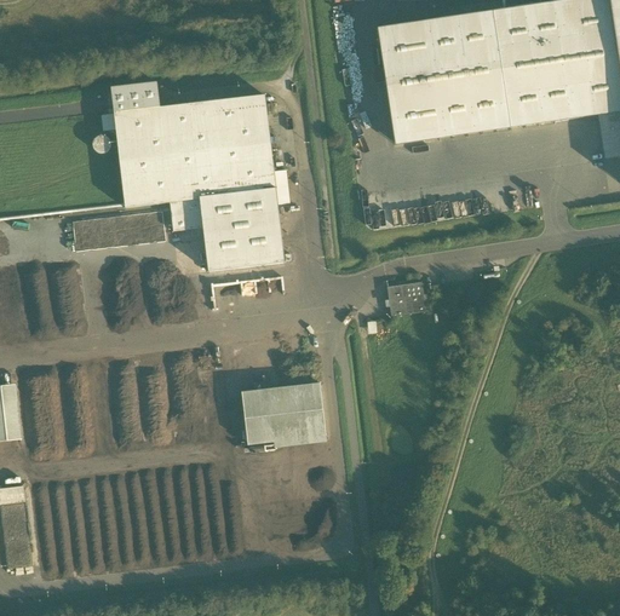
[(395,143),(597,113),(619,108),(619,72),(608,0),(556,0),(377,27),(395,143)]
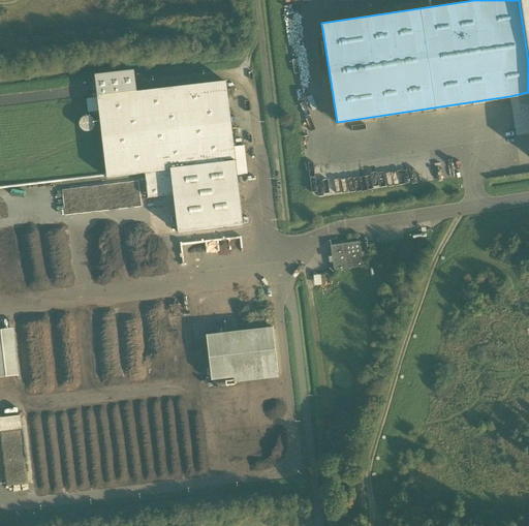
[(519,0),(528,61),(528,0),(519,0)]
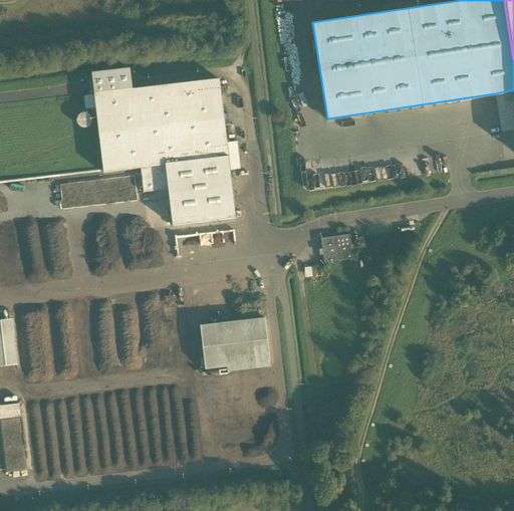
[(92,73),(94,92),(133,87),(130,66),(91,71),(92,73)]
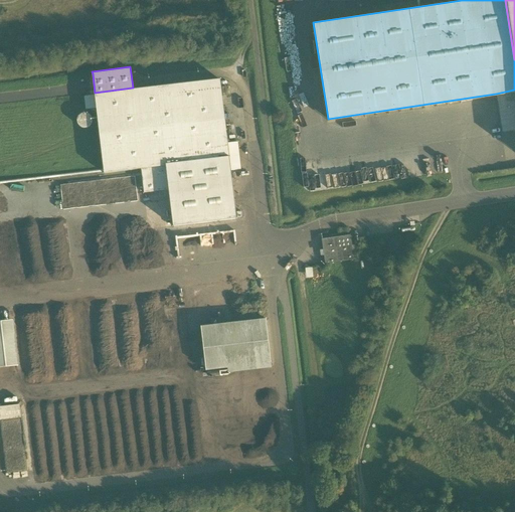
[(220,77),(133,88),(95,93),(96,106),(104,171),(141,167),(166,164),(229,156),(227,141),(220,77)]
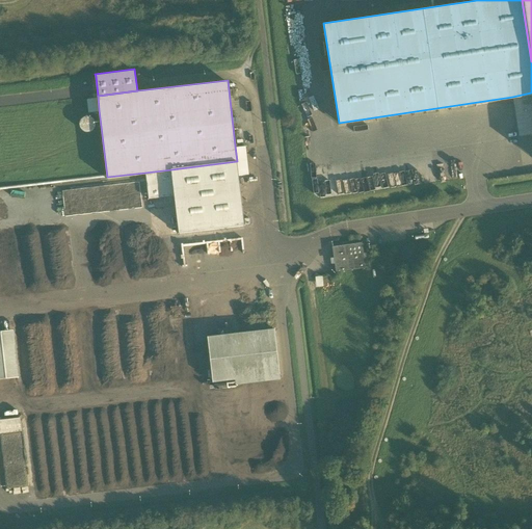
[(531,93),(512,97),(519,135),(531,132),(531,93)]
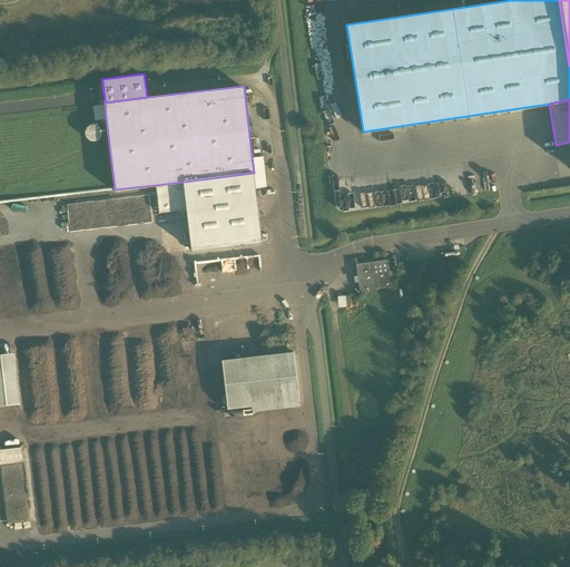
[(95,118),(106,117),(105,103),(94,105),(95,118)]
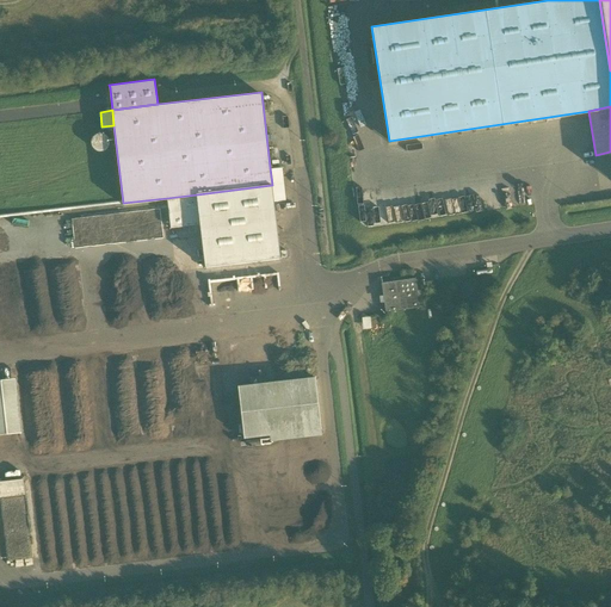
[(92,137),(91,141),(92,144),(94,147),(97,148),(100,149),(104,148),(106,146),(109,143),(109,140),(109,136),(106,134),(103,131),(99,131),(97,132),(93,135),(92,137)]
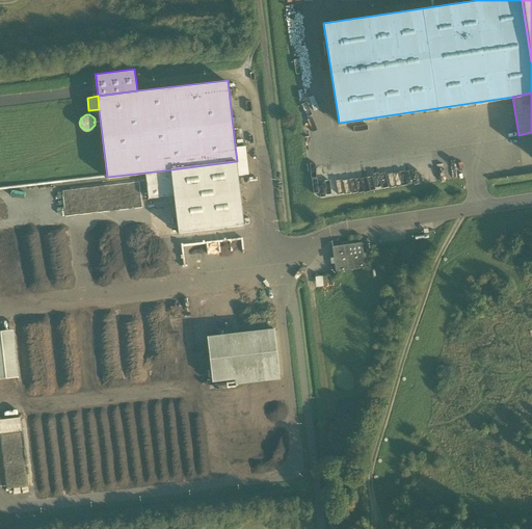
[(245,144),(235,146),(237,161),(238,174),(248,173),(245,144)]
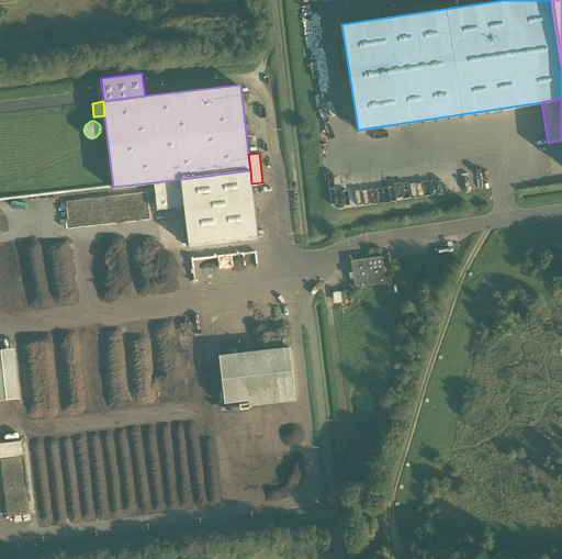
[(250,170),(181,179),(183,204),(189,244),(258,236),(251,183),(250,170)]
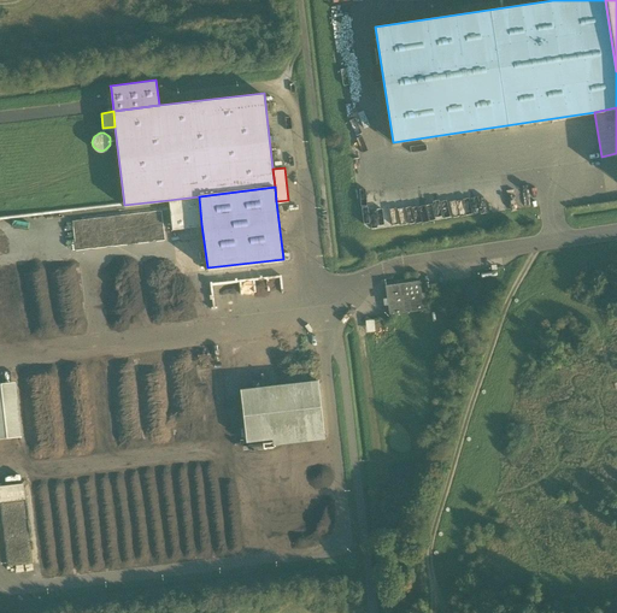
[(172,228),(201,224),(199,196),(169,200),(172,228)]
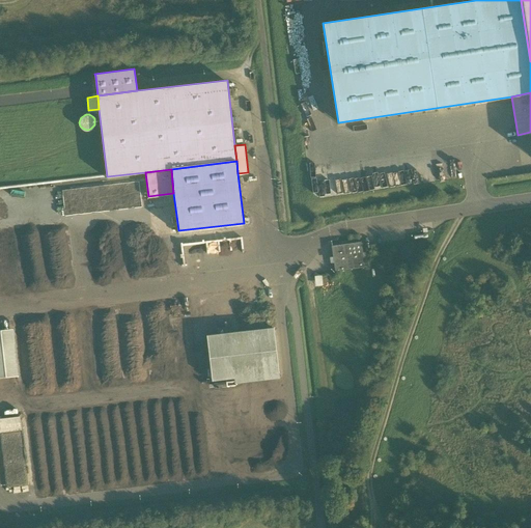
[(130,181),(61,188),(64,212),(112,207),(111,201),(114,201),(114,204),(132,202),(130,191),(131,191),(130,181)]
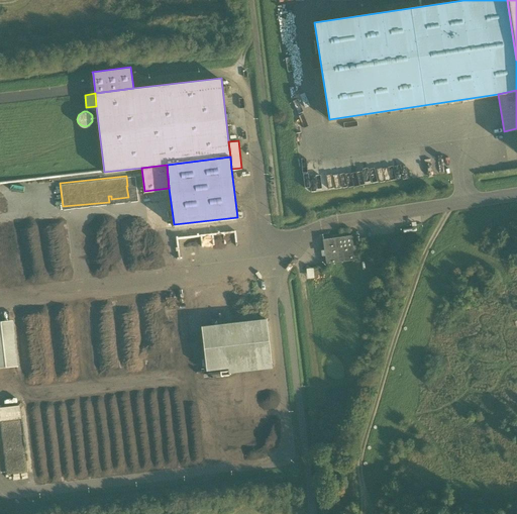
[(323,238),(326,263),(355,259),(352,240),(352,238),(351,233),(323,238)]
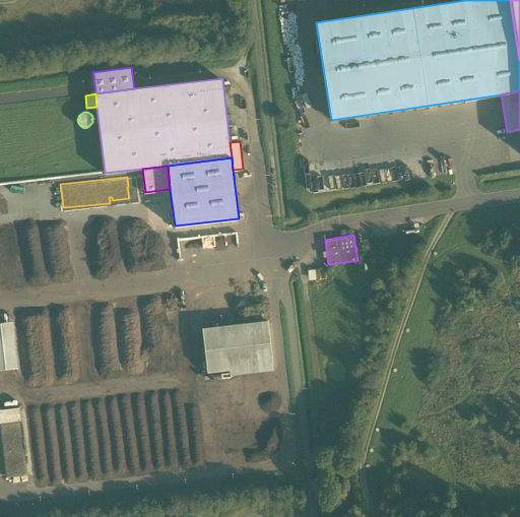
[(224,325),(230,369),(273,364),(268,320),(224,325)]
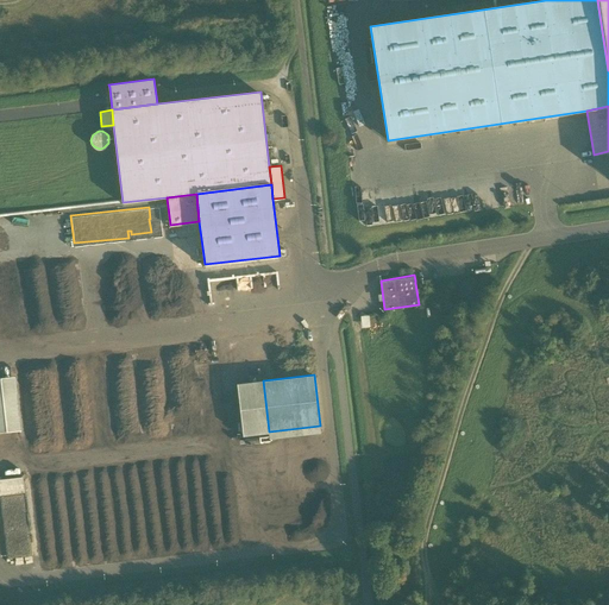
[(0,379),(0,391),(17,390),(14,379),(0,379)]
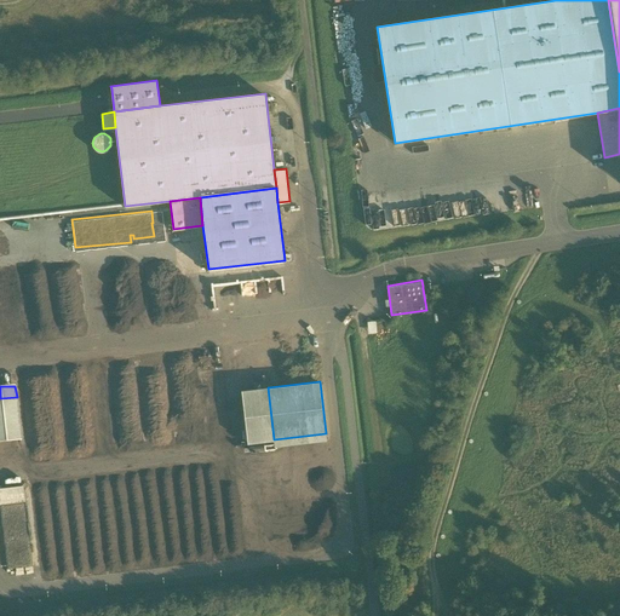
[(274,439),(268,387),(241,390),(247,443),(274,439)]
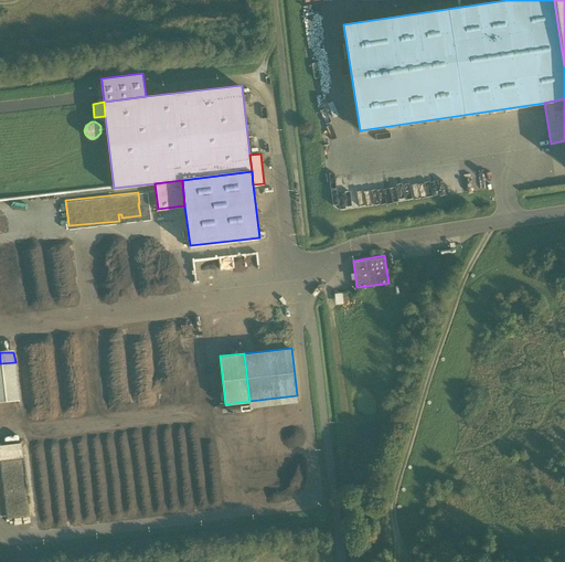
[(0,363),(0,398),(19,396),(16,362),(0,363)]
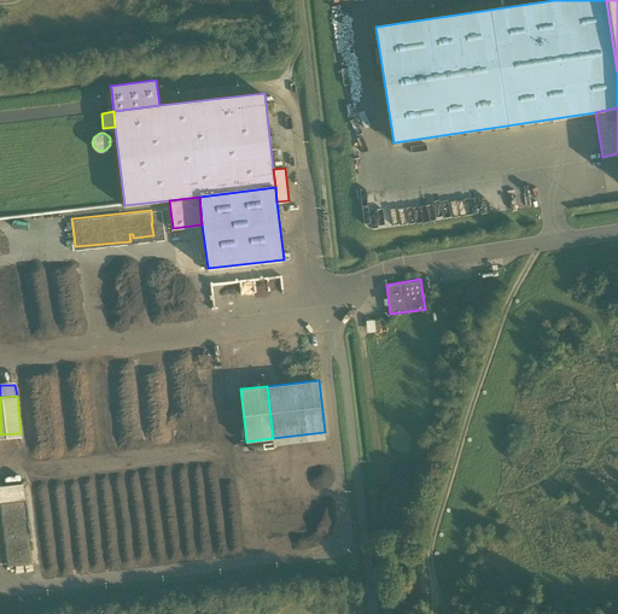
[(0,485),(0,500),(24,497),(23,484),(0,485)]
